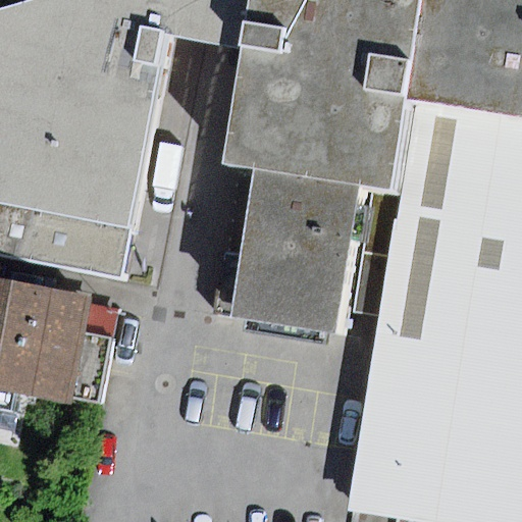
[(38,0),(0,11),(0,258),(117,279),(163,32),(218,42),(245,47),(251,0),(38,0)]
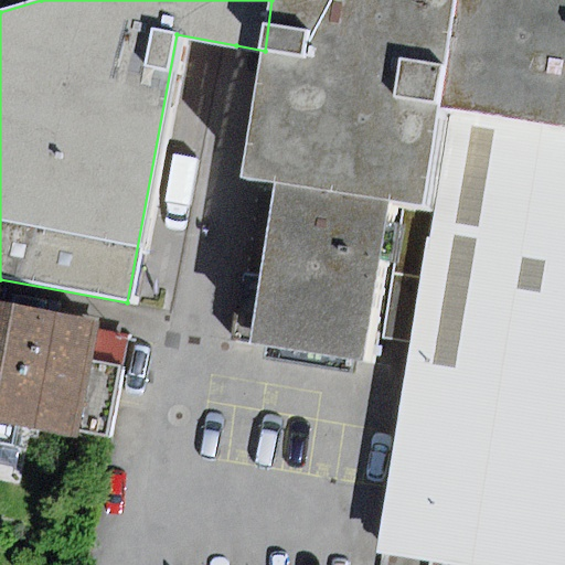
[(465,0),(272,0),(265,51),(246,173),(277,180),(390,198),(432,206),(447,115),(465,0)]
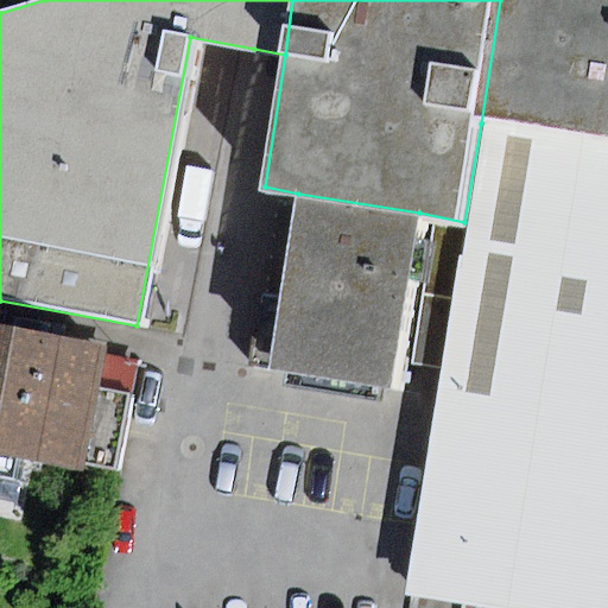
[(607,0),(500,0),(481,124),(607,144),(607,0)]
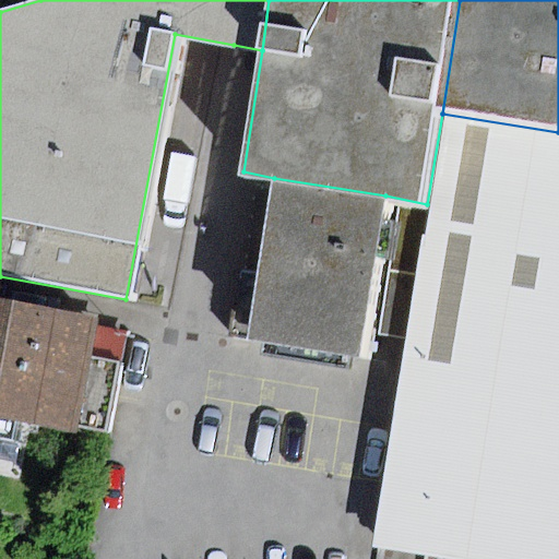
[(419,558),(558,558),(558,132),(442,114),(427,204),(372,552),(402,556),(419,558)]
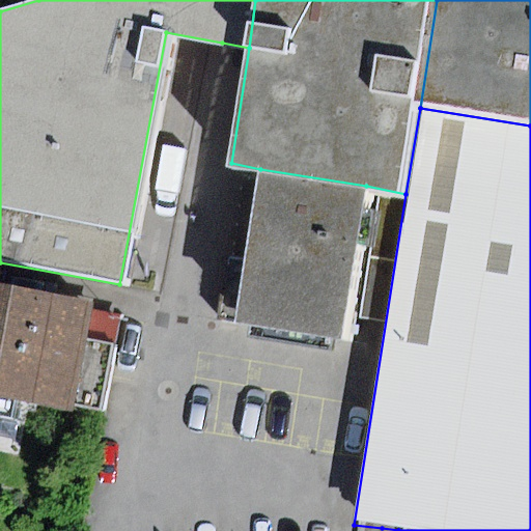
[(366,186),(260,169),(246,264),(226,261),(218,318),(342,338),(366,186)]
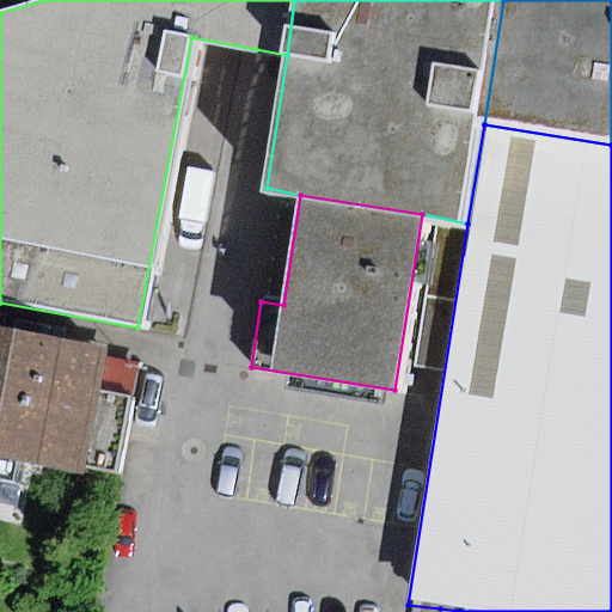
[(108,347),(0,325),(0,457),(81,473),(84,466),(116,472),(132,398),(98,391),(108,347)]
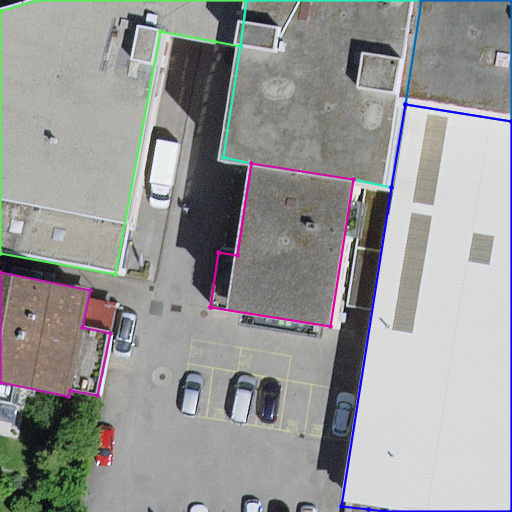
All buildings are outlined.
